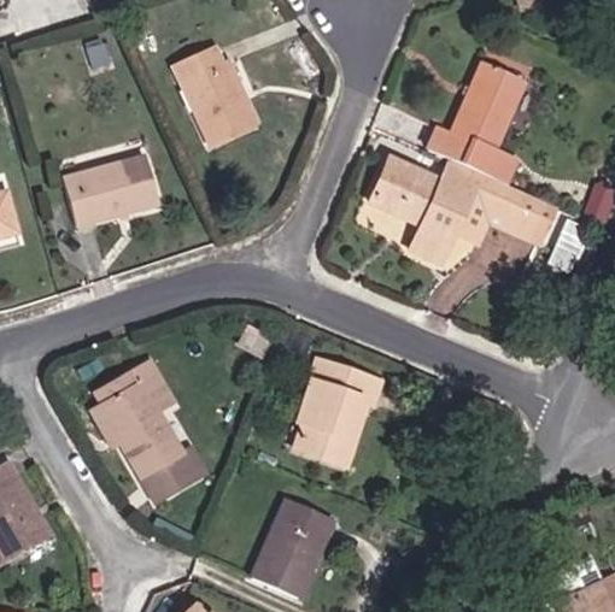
[(109,63),(100,35),(89,39),(98,66),(109,63)]
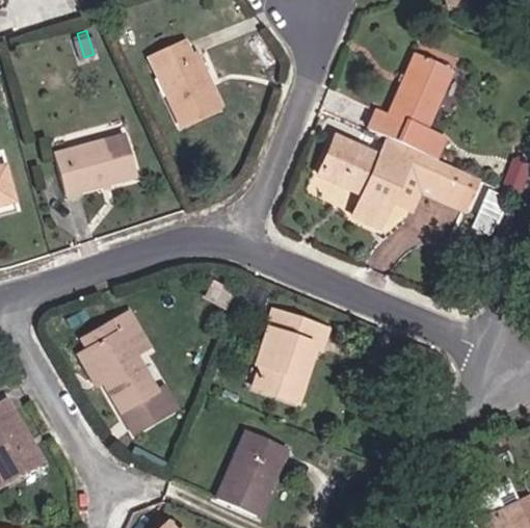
[(192,52),(186,38),(150,55),(182,124),(216,107),(215,105),(192,52)]
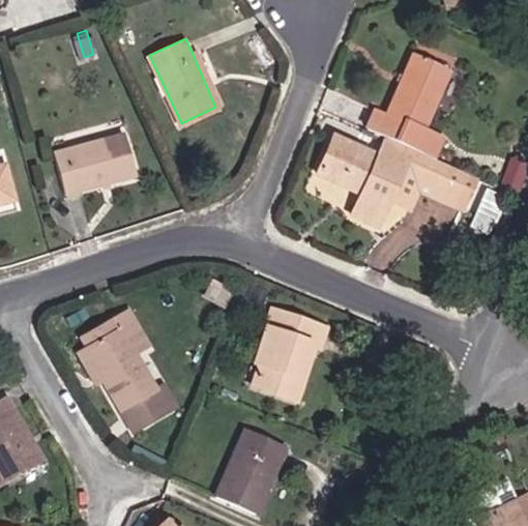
[(221,101),(197,50),(192,52),(214,105),(221,101)]
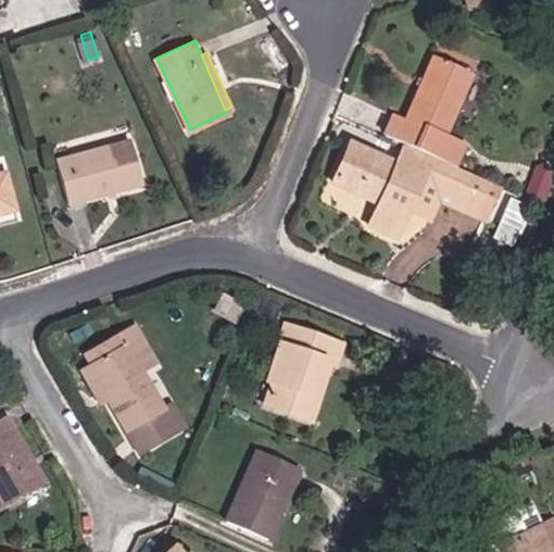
[(445,134),(474,71),(433,53),(405,116),(393,111),(383,133),(405,141),(454,164),(465,142),(445,134)]
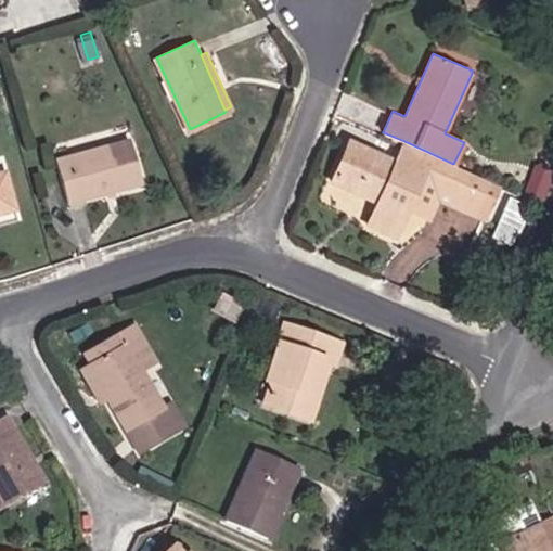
[(143,180),(131,138),(56,157),(68,201),(143,180)]
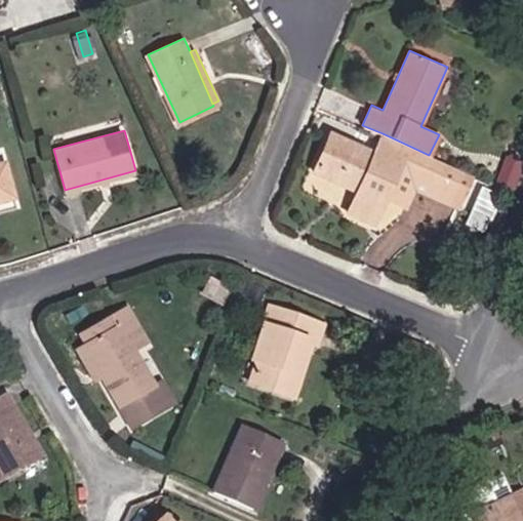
[(415,186),(418,178),(435,187),(446,162),(429,155),(383,133),(374,152),(370,159),(349,150),(352,143),(330,133),(315,169),(358,188),(349,210),(374,222),(386,196),(406,205),(415,186)]
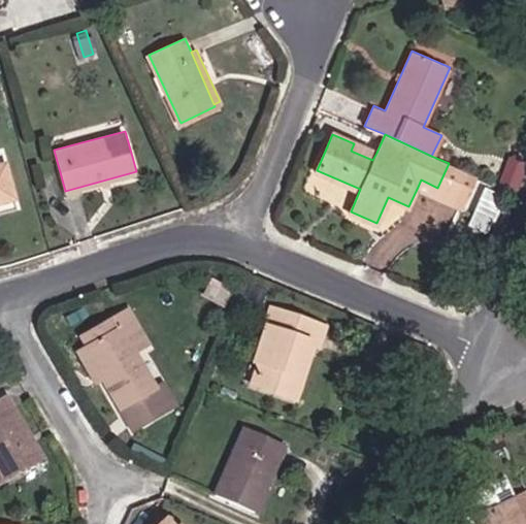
[(376,153),(354,143),(351,151),(372,160),(376,153)]
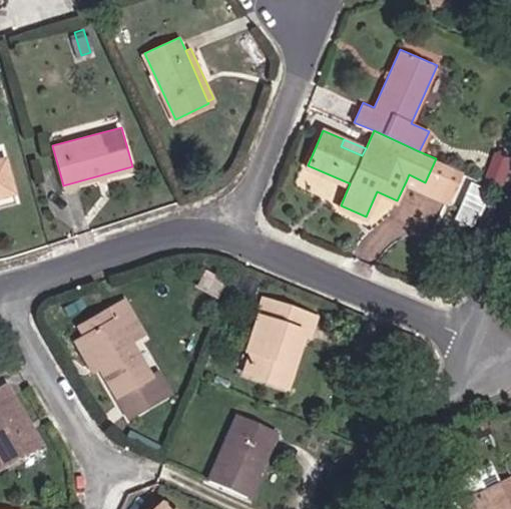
[(496,185),(508,157),(496,152),(485,180),(496,185)]
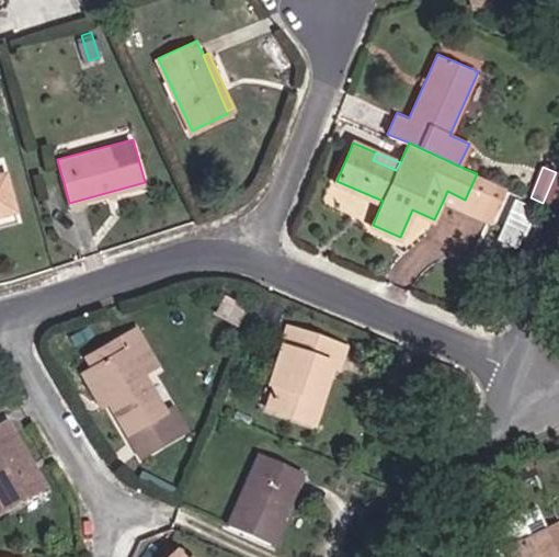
[(0,213),(16,208),(7,171),(0,172),(0,213)]
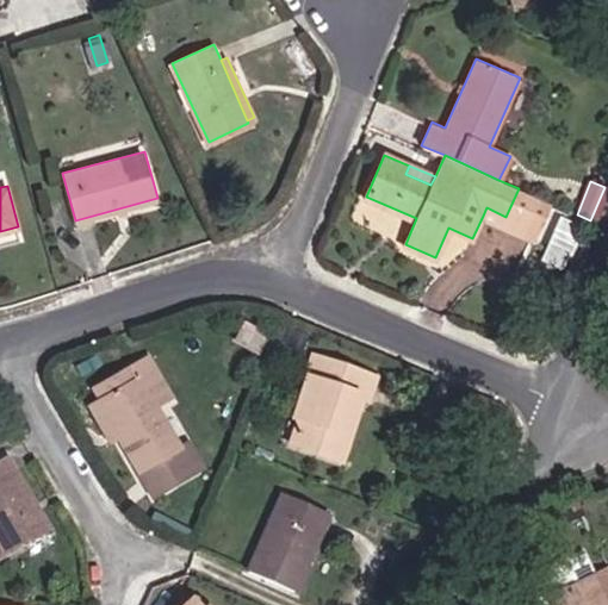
[(523,235),(540,198),(519,188),(506,217),(486,207),(483,216),(523,235)]
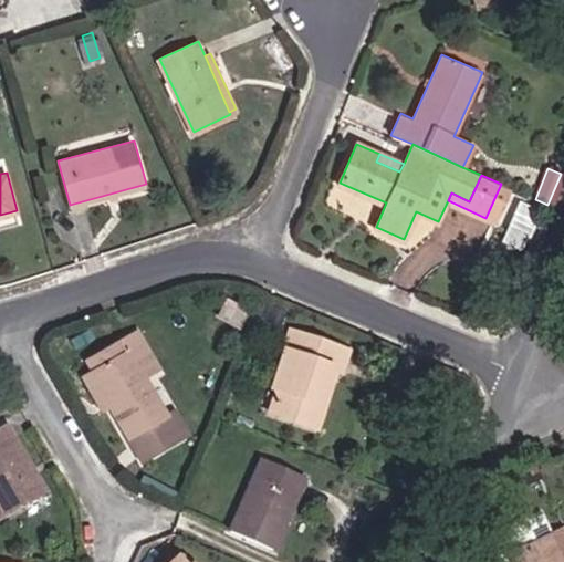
[(526,242),(540,208),(528,203),(520,221),(511,219),(505,235),(526,242)]
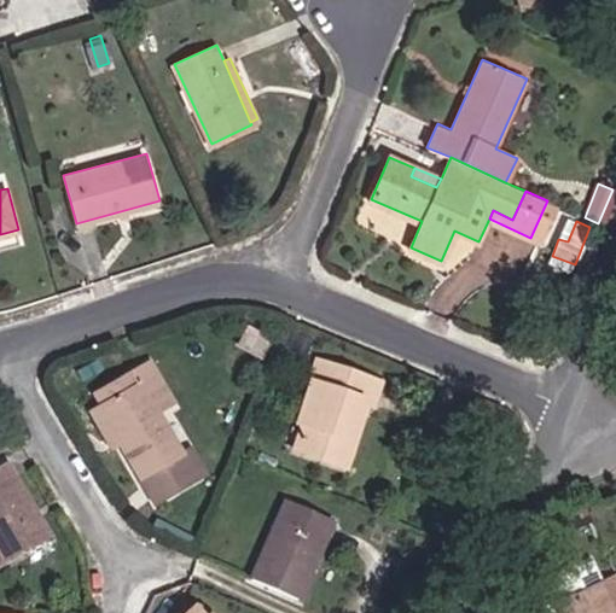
[(307,352),(313,337),(298,331),(291,345),(307,352)]
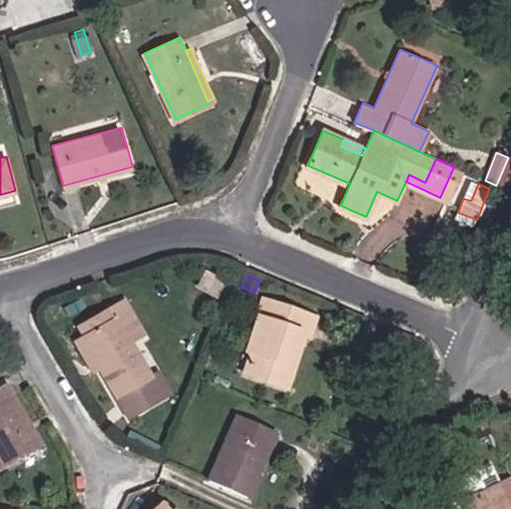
[(282,385),(301,329),(309,332),(311,333),(317,315),(264,297),(245,350),(250,352),(244,371),(282,385)]
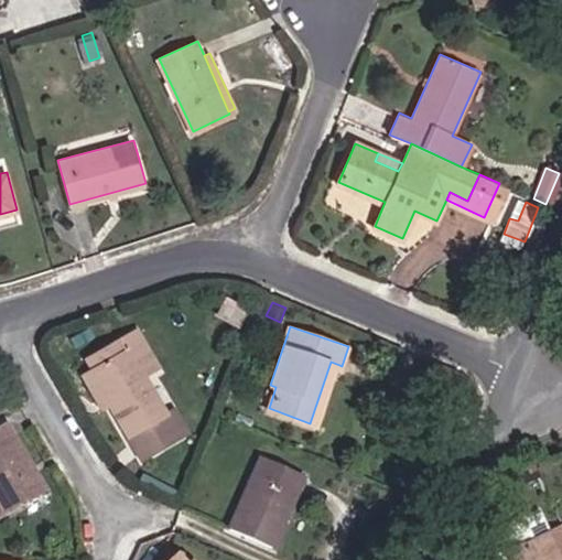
[(166,411),(144,374),(160,365),(138,327),(120,337),(127,346),(93,367),(111,399),(108,401),(128,434),(131,432),(144,455),(188,431),(175,407),(166,411)]
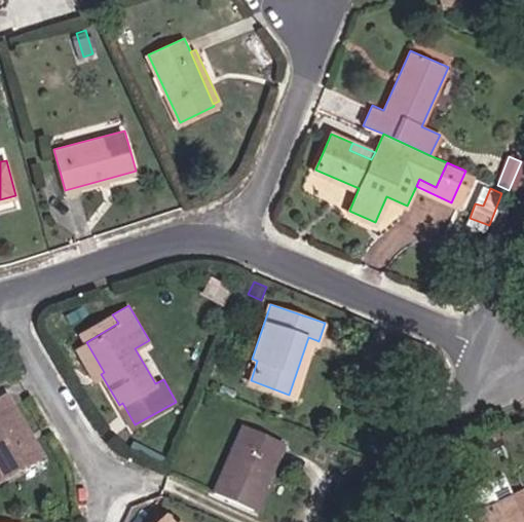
[(86,342),(118,323),(112,314),(80,332),(86,342)]
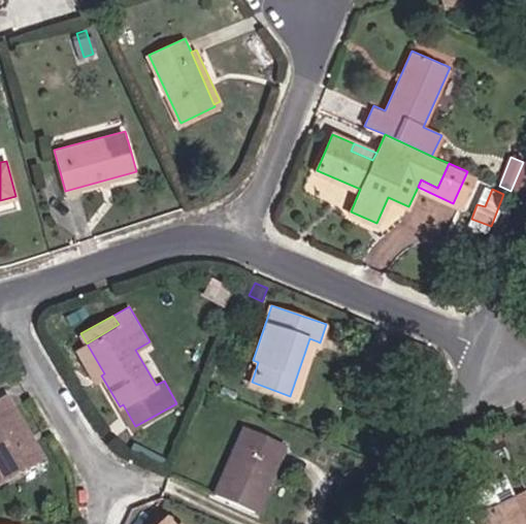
[(298,398),(318,341),(309,338),(290,396),(298,398)]
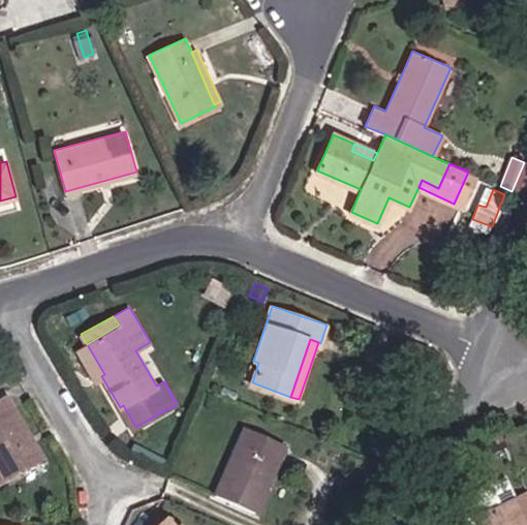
[(104,374),(87,344),(78,349),(95,379),(101,376),(104,374)]
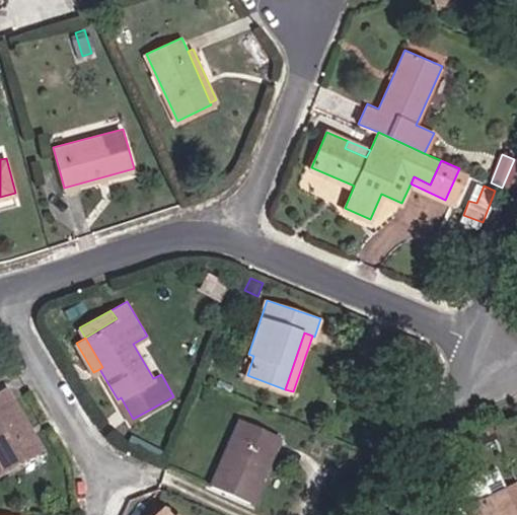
[(44,449),(6,385),(0,388),(0,461),(6,471),(44,449)]
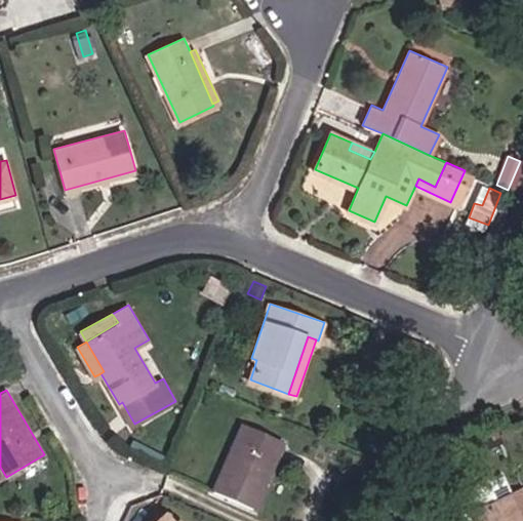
[(253,508),(284,440),(243,422),(213,489),(253,508)]
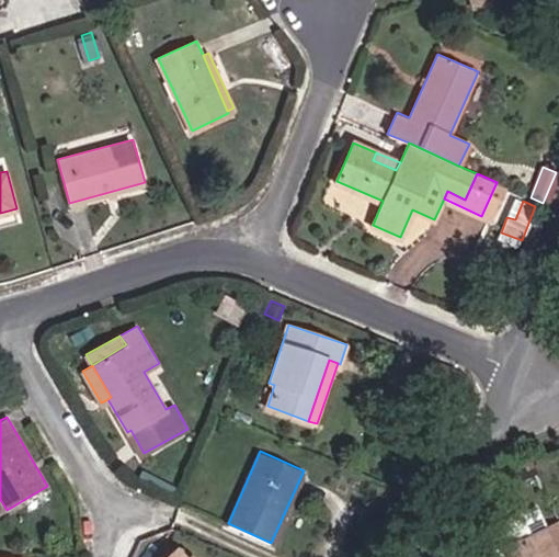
[(545,527),(535,506),(503,521),(502,525),(511,544),(545,527)]
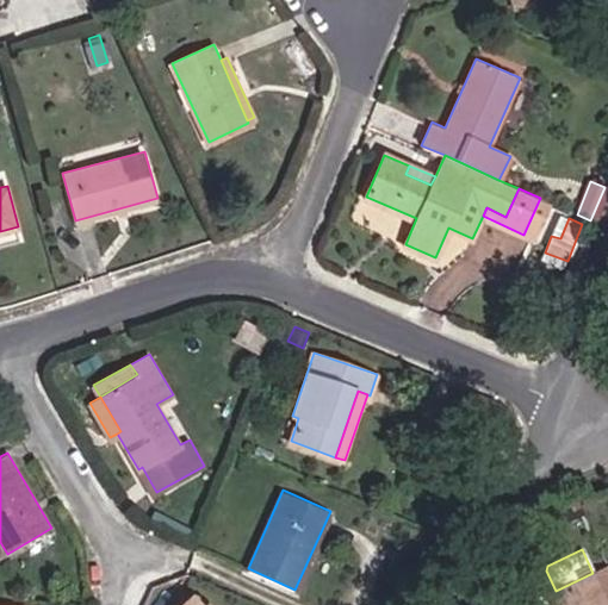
[(607,566),(593,573),(556,591),(562,604),(607,604),(607,566)]
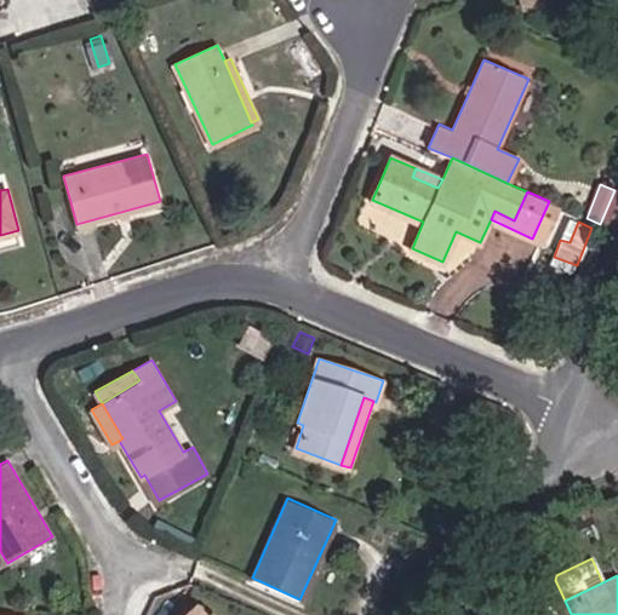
[(571,614),(565,601),(559,604),(564,614),(571,614)]
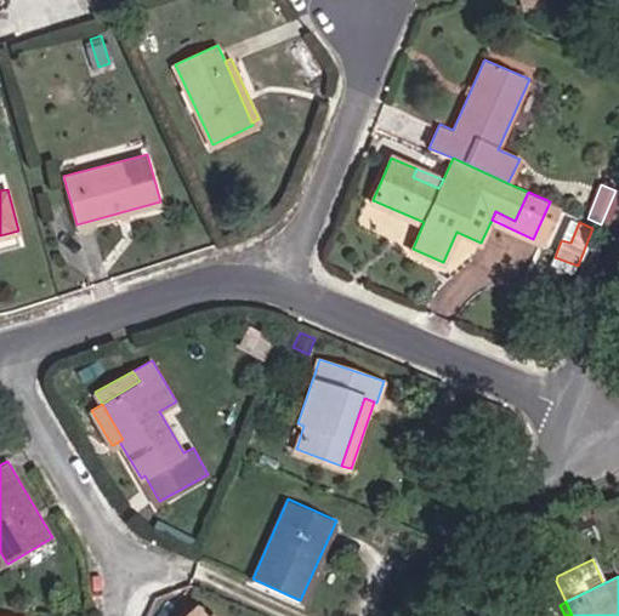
[(206,615),(197,605),(193,609),(200,615),(206,615)]
